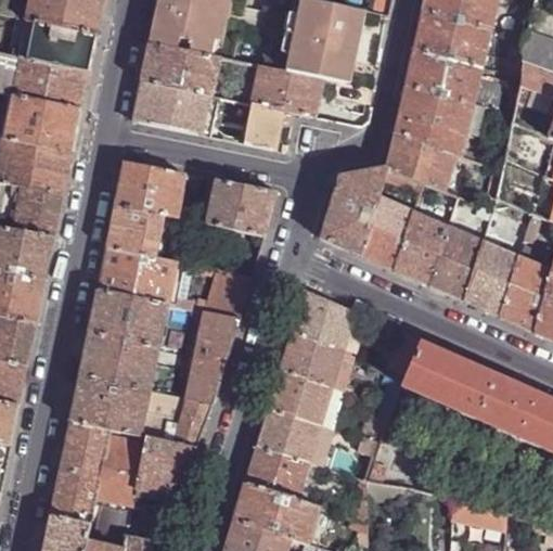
[(0,11),(28,17),(30,0),(0,0),(0,11)]
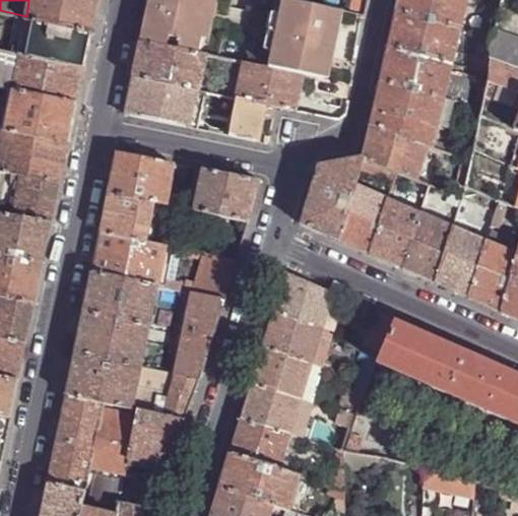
[(28,0),(26,16),(90,29),(96,0),(28,0)]
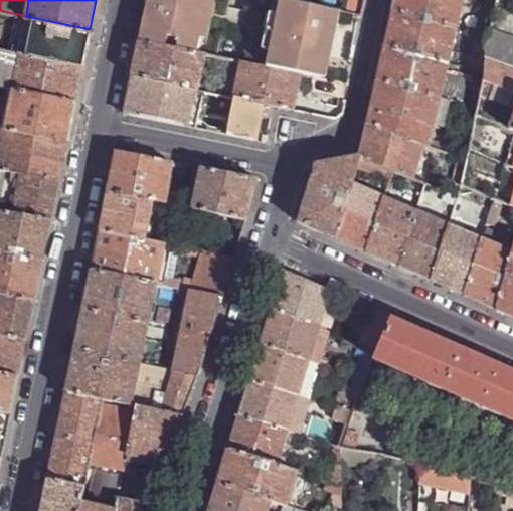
[(147,0),(146,6),(139,40),(196,52),(200,32),(207,0),(147,0)]
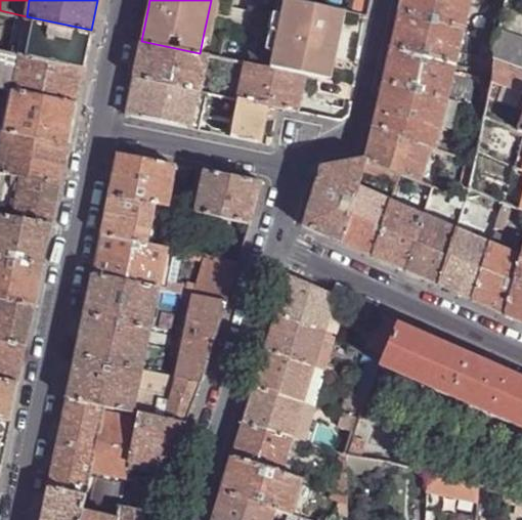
[(211,0),(204,33),(211,35),(217,1),(214,0),(211,0)]
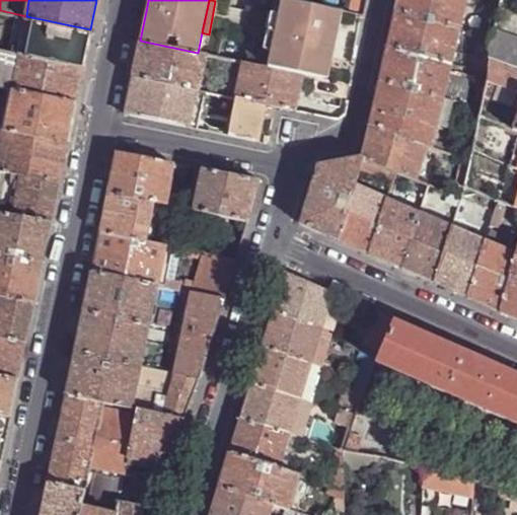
[(350,83),(363,13),(297,0),(281,0),(279,12),(272,46),(269,66),(301,73),(314,76),(331,79),(350,83)]
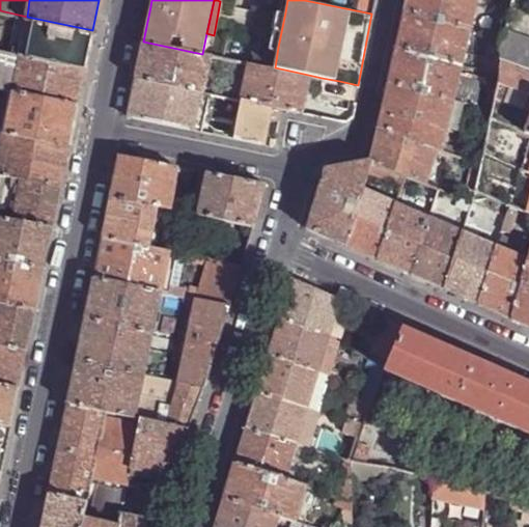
[(469,27),(475,0),(404,0),(402,9),(469,27)]
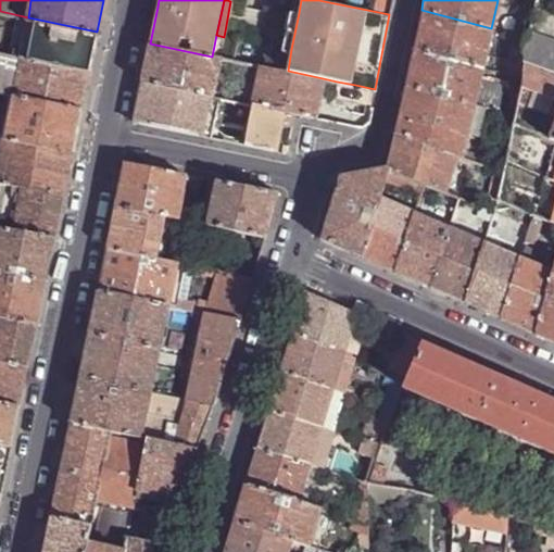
[(482,65),(491,28),(422,10),(416,30),(413,46),(482,65)]
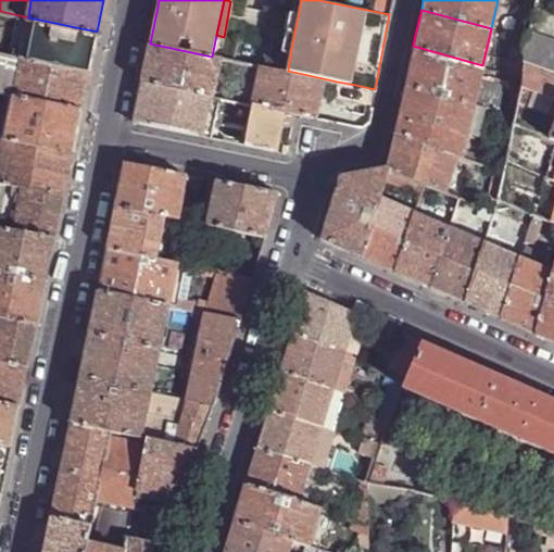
[(284,47),(291,49),(299,13),(291,12),(284,47)]
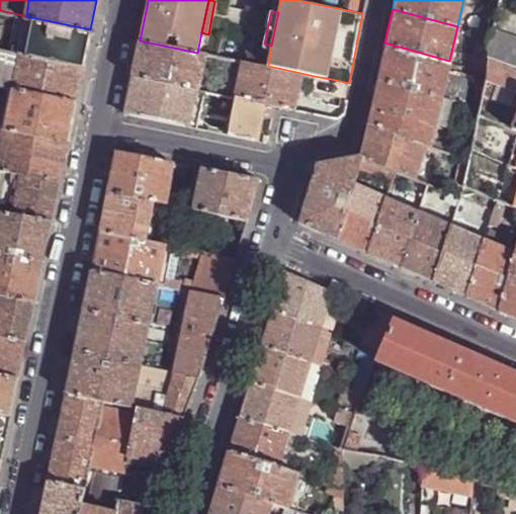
[(26,16),(18,52),(82,65),(87,43),(90,29),(26,16)]
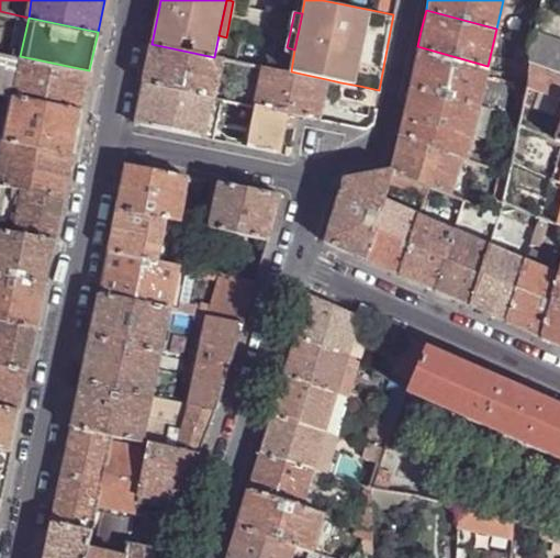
[(559,40),(532,31),(529,37),(527,48),(526,63),(559,74),(559,40)]
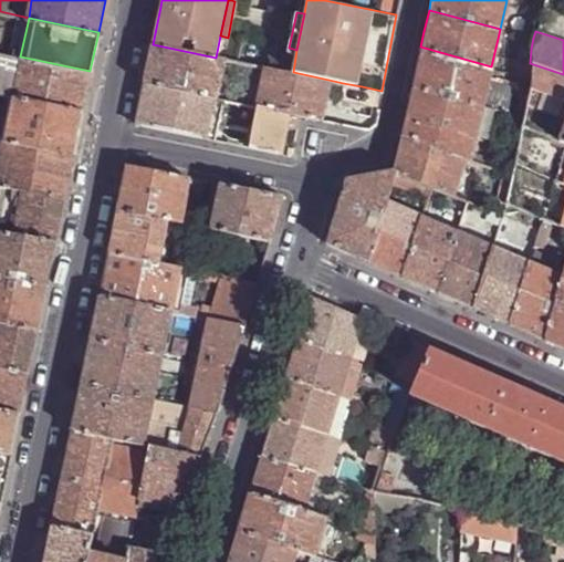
[(215,95),(222,59),(216,58),(153,44),(147,68),(144,82),(212,96),(215,95)]
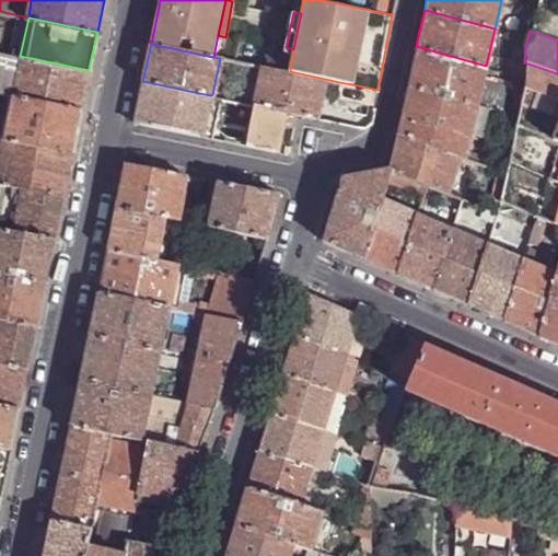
[(407,84),(498,109),(504,85),(483,79),(486,66),(416,46),(410,69),(407,84)]
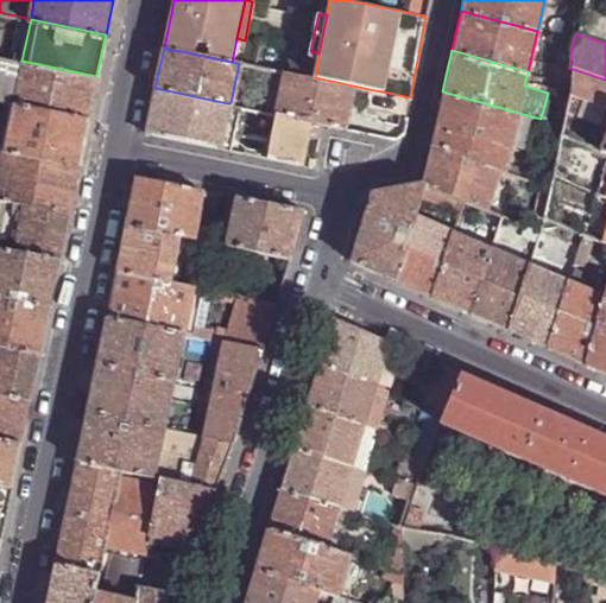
[(0,100),(12,102),(88,118),(93,96),(96,76),(21,61),(0,56),(0,100)]
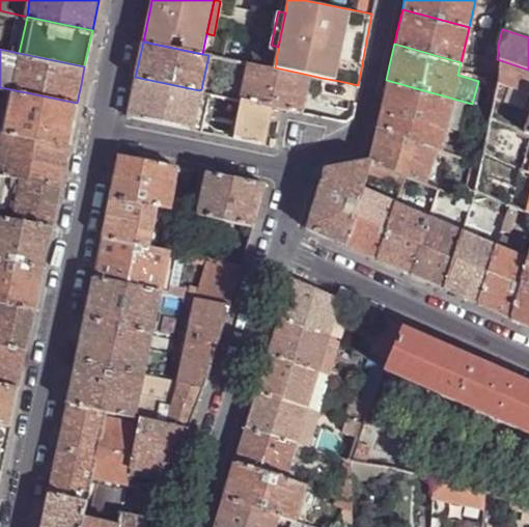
[(528,70),(497,59),(496,72),(496,82),(498,82),(528,92),(528,70)]
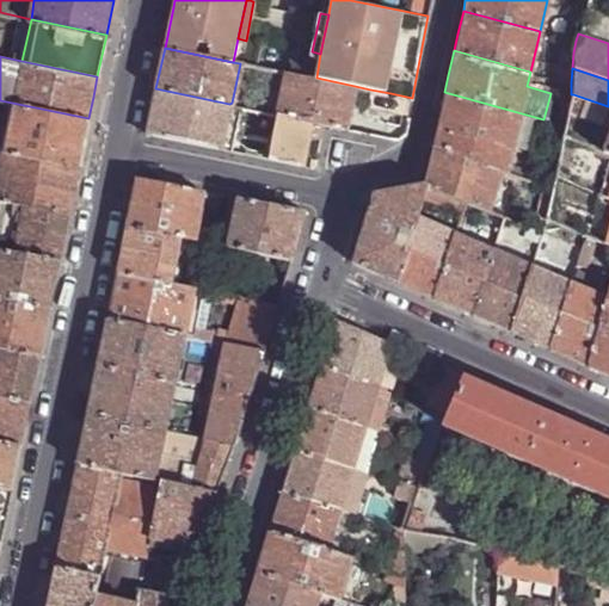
[(346,128),(355,86),(317,78),(293,73),(284,72),(276,112),(277,113),(323,122),(346,128)]
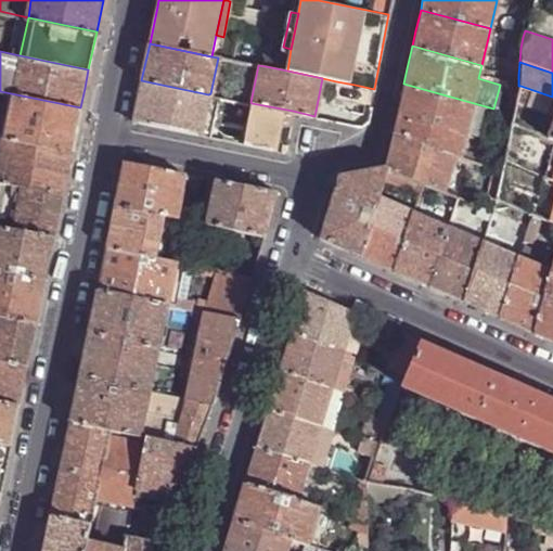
[(251,102),(236,100),(210,93),(208,94),(141,80),(137,104),(133,120),(243,142),(252,103),(251,102)]
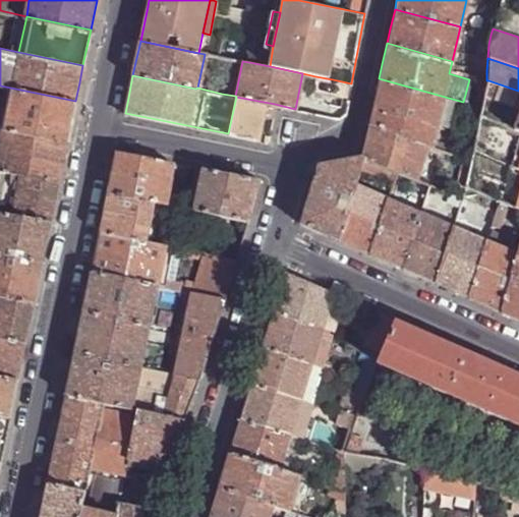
[(330,95),(333,79),(315,76),(312,90),(330,95)]
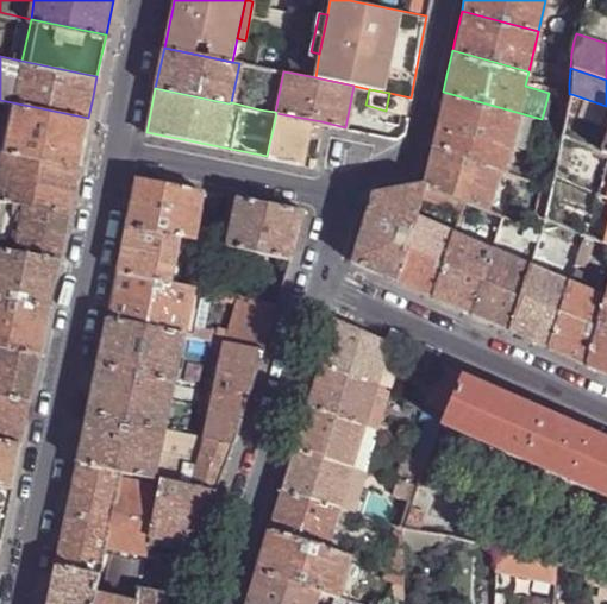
[(505,163),(509,146),(533,153),(542,119),(443,92),(438,113),(431,142),(496,167),(504,169),(505,163)]
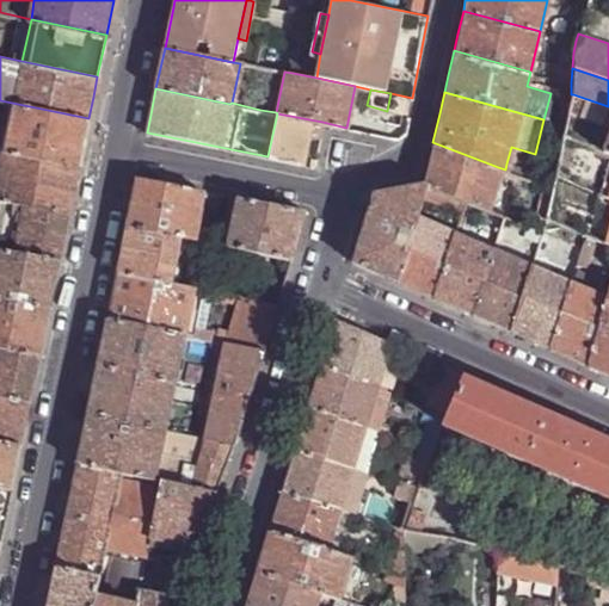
[(603,121),(608,106),(573,94),(570,109),(603,121)]
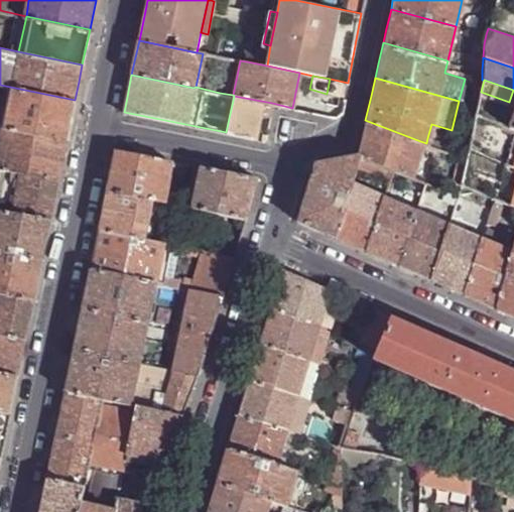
[(10,87),(2,126),(67,140),(71,118),(75,100),(10,87)]
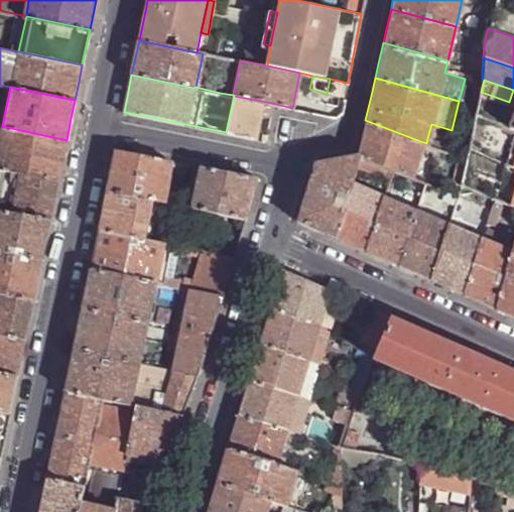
[(255,138),(260,114),(269,116),(272,103),(234,96),(226,132),(237,135),(255,138)]
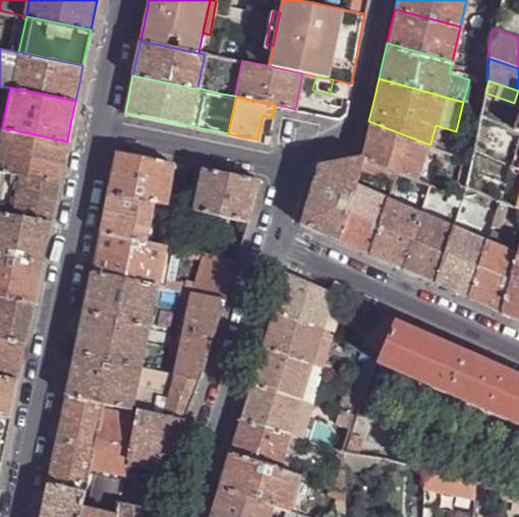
[(416,177),(424,142),(368,121),(363,141),(361,156),(395,169),(416,177)]
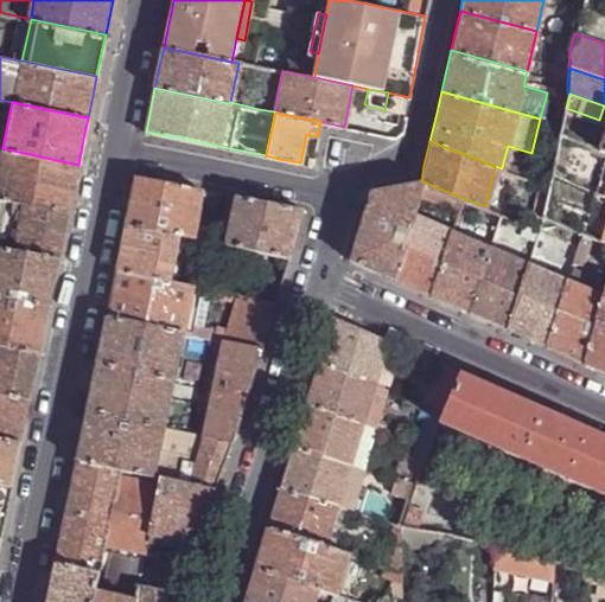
[(2,148),(0,159),(0,196),(68,210),(74,187),(78,165),(2,148)]
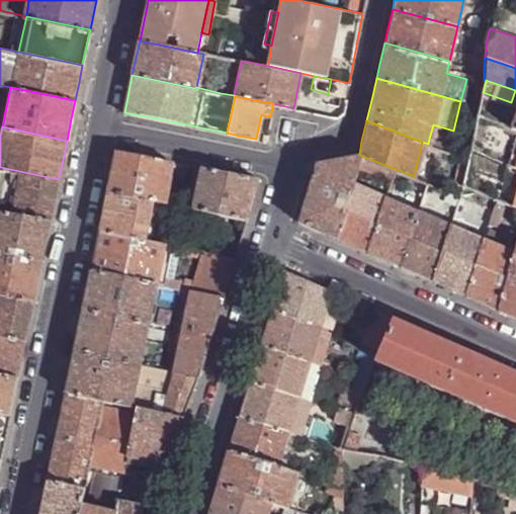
[(515,158),(515,130),(506,164),(514,167),(515,158)]
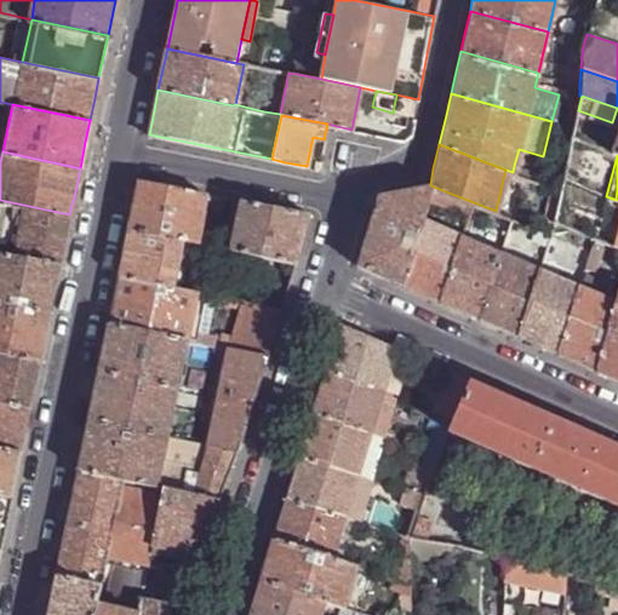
[(513,172),(538,182),(539,174),(514,166),(513,172)]
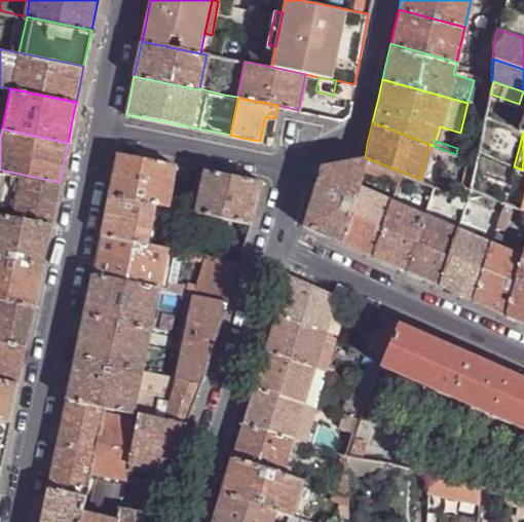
[(181,208),(183,197),(167,195),(175,162),(118,151),(113,175),(109,192),(172,206),(181,208)]
